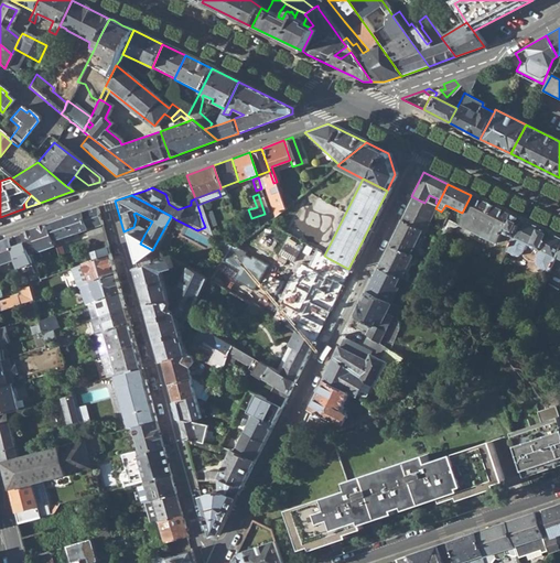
[(509,214),(471,195),(462,213),(475,220),(470,231),(470,233),(471,236),(478,240),(483,239),(483,238),(488,227),(499,233),(509,214)]
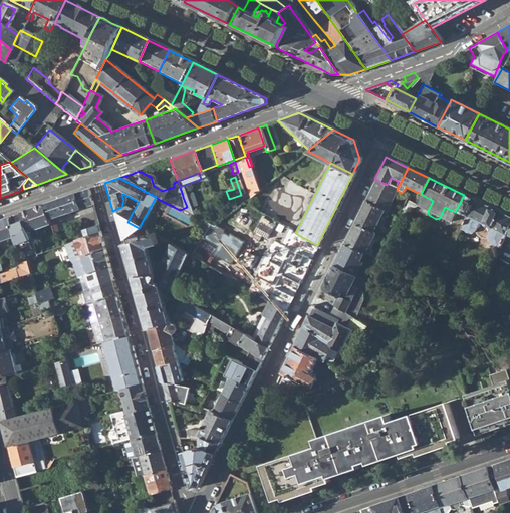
[(374,179),(363,201),(380,210),(384,211),(395,189),(387,185),(374,179)]
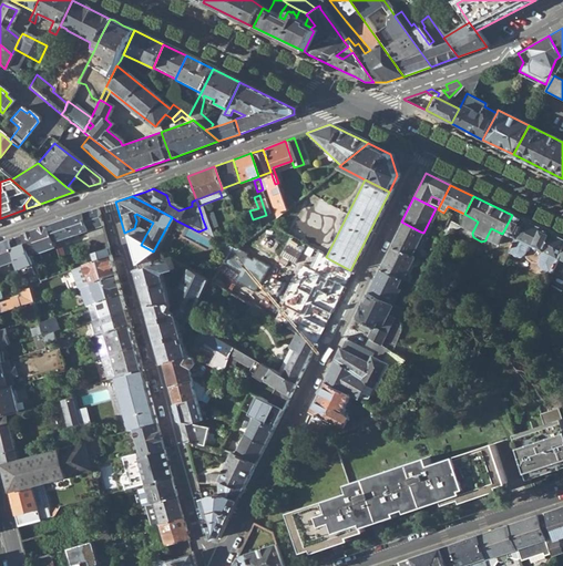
[(84,232),(92,261),(108,256),(94,208),(80,213),(85,230),(84,232)]
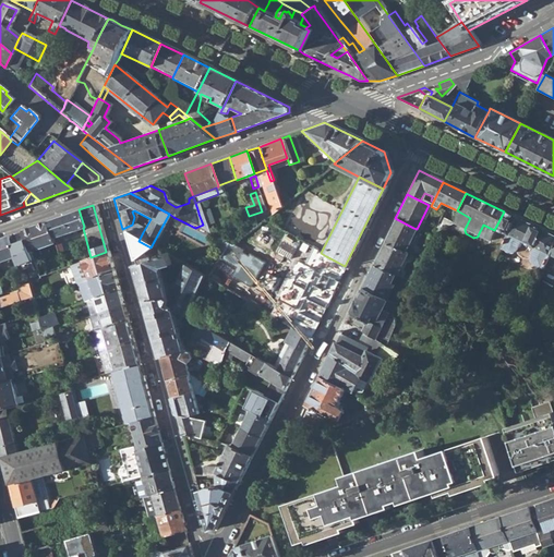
[(55,237),(83,228),(84,227),(79,209),(45,221),(50,238),(55,237)]
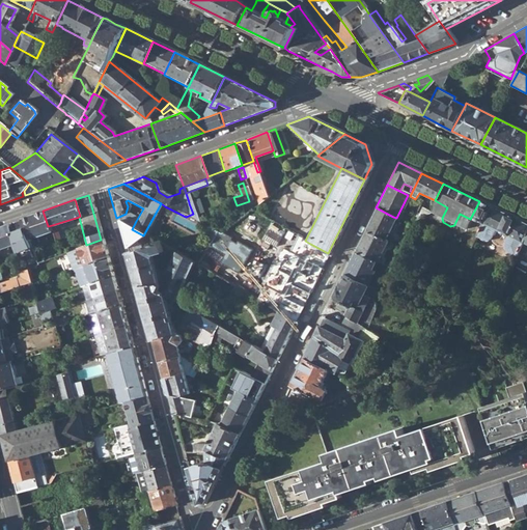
[(430,211),(442,218),(447,207),(435,200),(435,201),(430,211)]
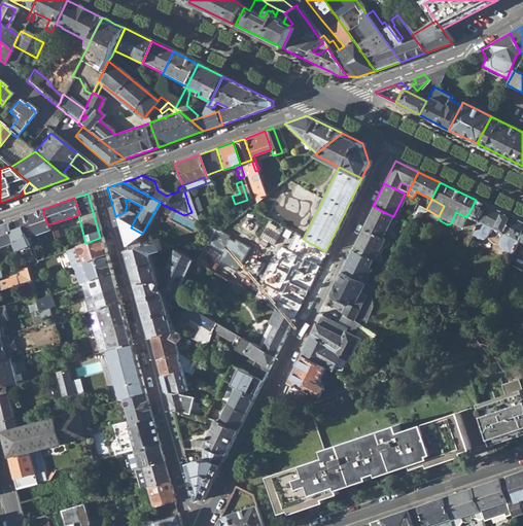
[(522,230),(522,223),(476,200),(466,217),(477,221),(471,235),(479,239),(481,240),(482,240),(483,240),(484,239),(485,238),(486,239),(487,240),(487,242),(488,242),(489,243),(491,244),(492,245),(494,245),(495,245),(497,244),(498,245),(499,246),(499,247),(500,249),(502,250),(506,252),(511,254),(518,241),(522,230)]
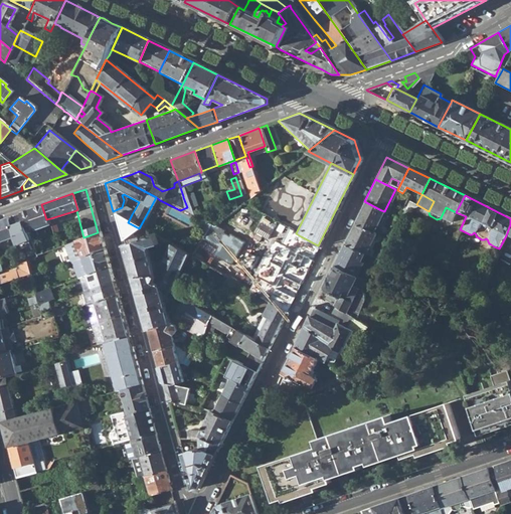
[(364,201),(353,224),(371,232),(381,210),(364,201)]
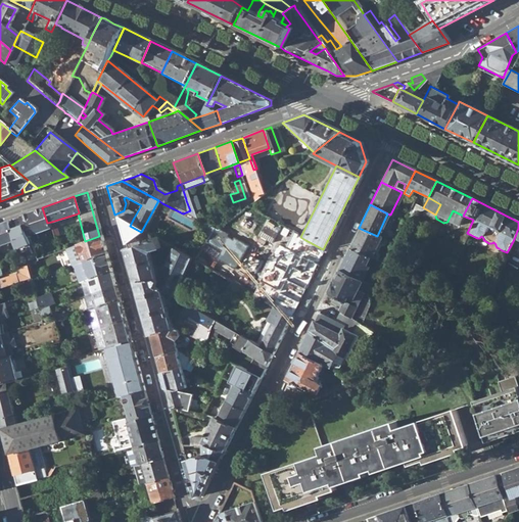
[(404,217),(406,218),(421,210),(422,209),(413,205),(410,212),(407,210),(404,217)]
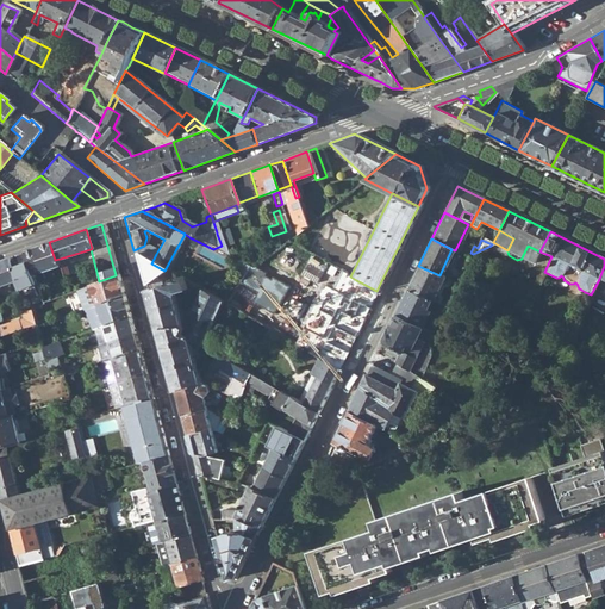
[(39,271),(56,265),(55,260),(49,242),(32,248),(39,271)]
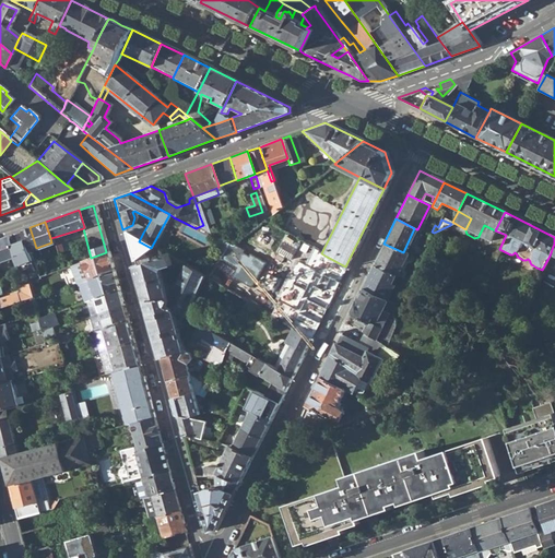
[(122,229),(124,233),(139,241),(143,233),(132,225),(122,229)]
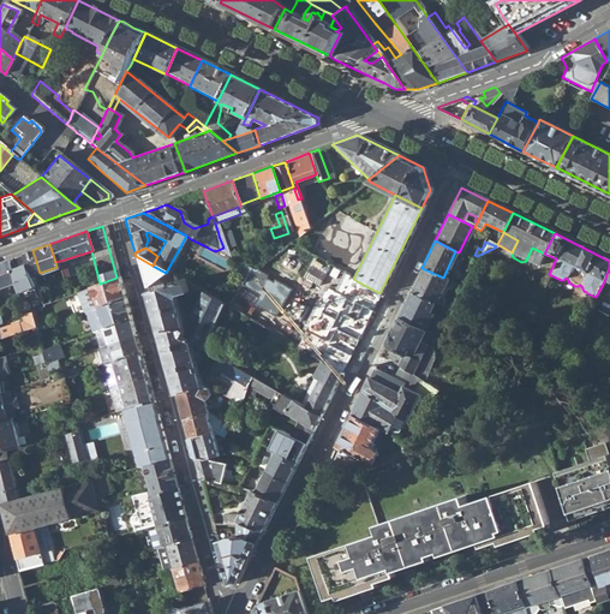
[(538,264),(544,254),(532,248),(526,260),(538,264)]
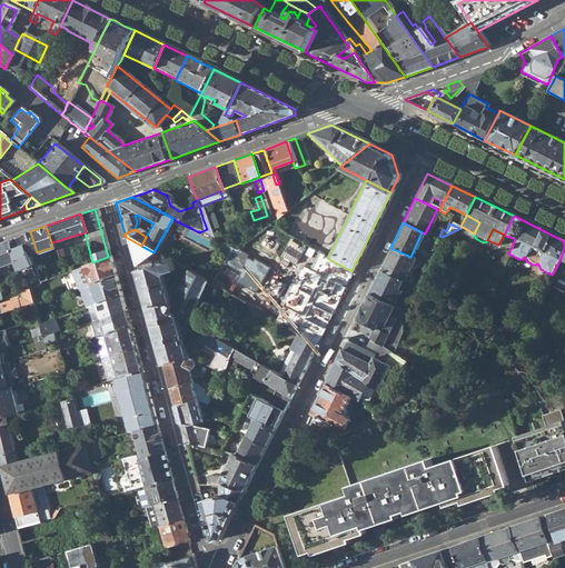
[(37,252),(30,231),(19,236),(22,245),(27,256),(37,252)]
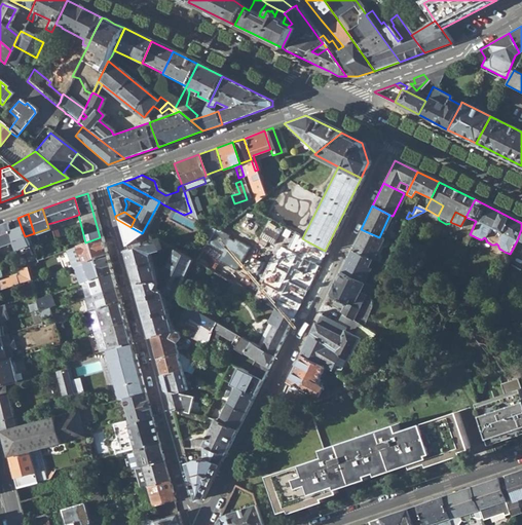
[(142,233),(131,227),(116,219),(123,248),(142,233)]
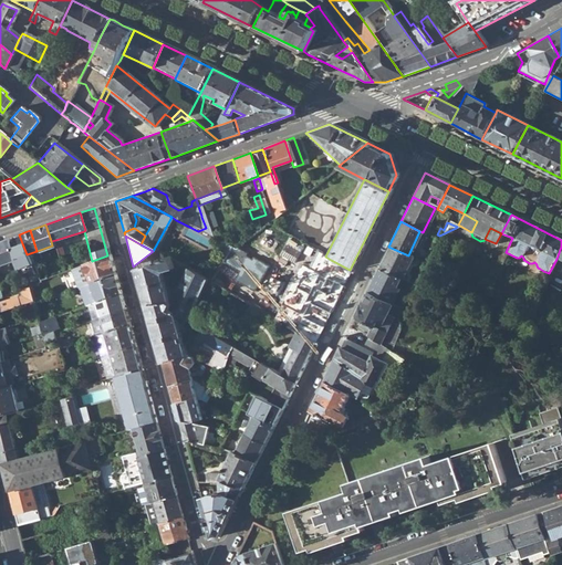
[(0,264),(11,260),(8,249),(4,239),(0,240),(0,264)]
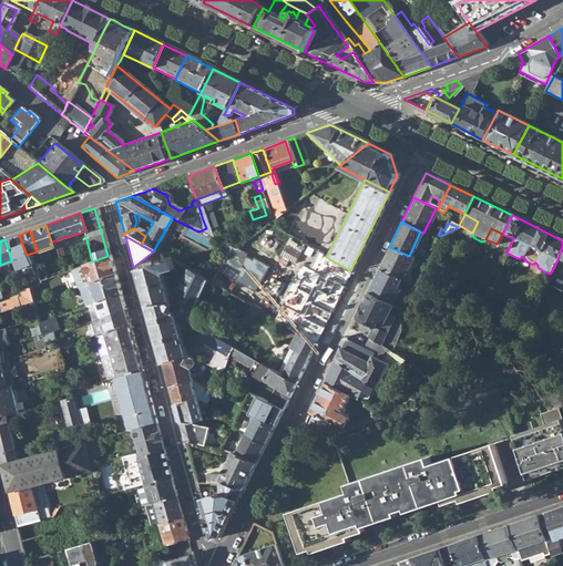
[(61,255),(55,240),(51,242),(52,246),(57,257),(61,255)]
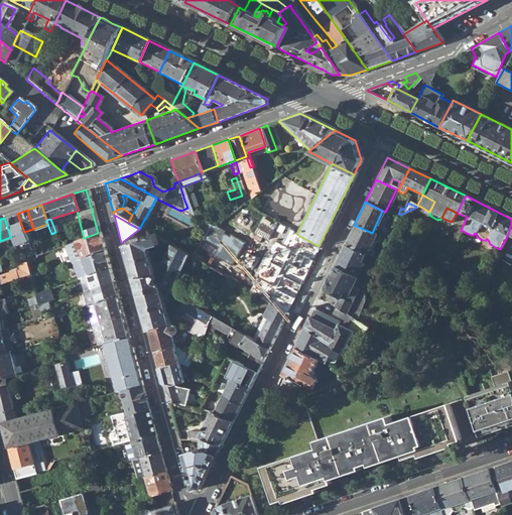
[(237,238),(241,230),(221,220),(216,228),(209,224),(190,257),(213,268),(231,235),(237,238)]
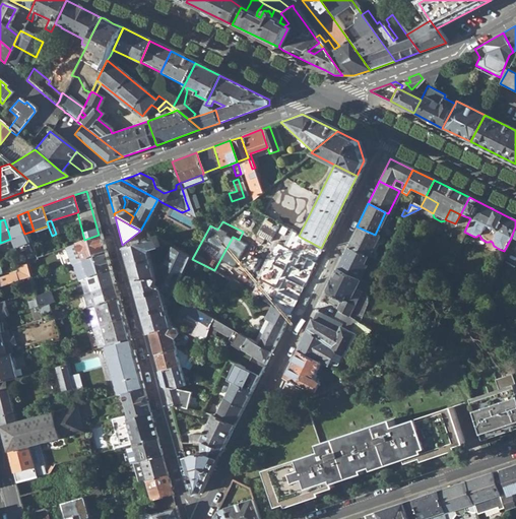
[(13,247),(27,242),(24,234),(20,223),(7,229),(10,239),(13,247)]
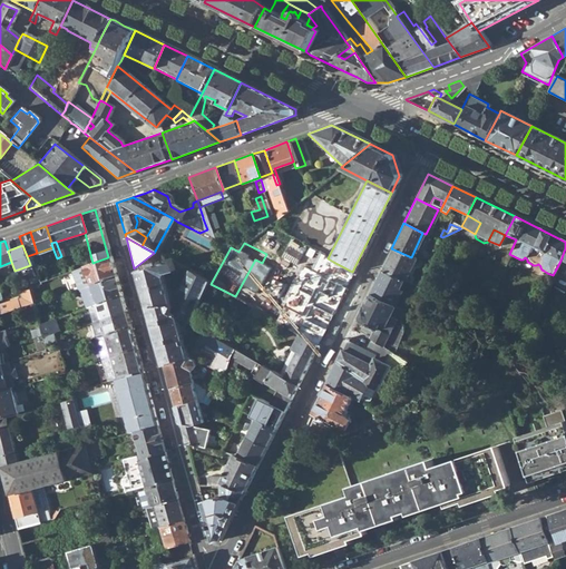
[(391,248),(380,271),(400,281),(402,282),(413,258),(411,257),(391,248)]
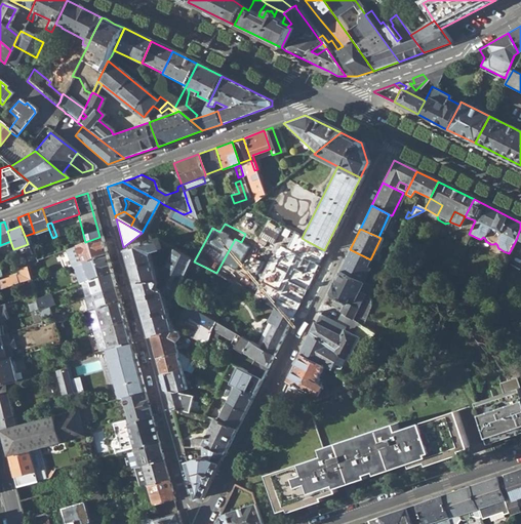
[(520,254),(520,229),(516,240),(509,253),(519,258),(520,254)]
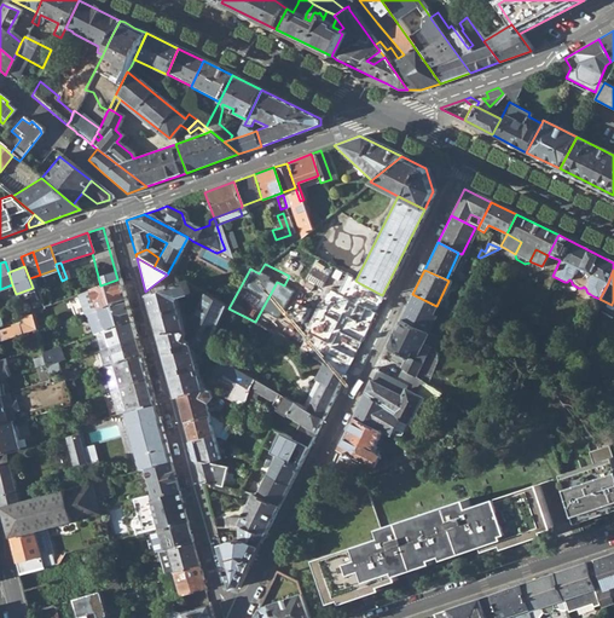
[(174,279),(183,284),(185,286),(186,287),(190,279),(177,272),(174,279)]
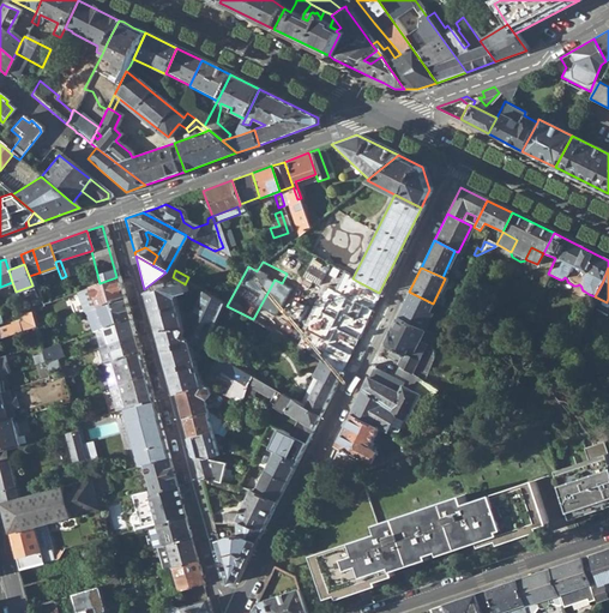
[(49,302),(40,272),(29,276),(32,286),(41,305),(49,302)]
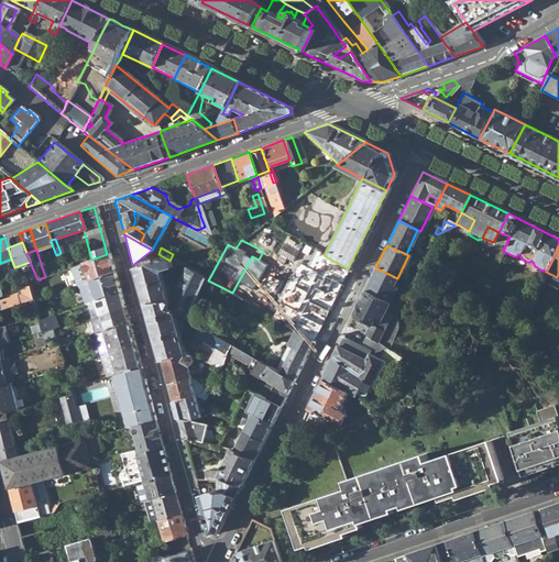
[(81,264),(87,282),(112,273),(107,254),(91,260),(81,264)]
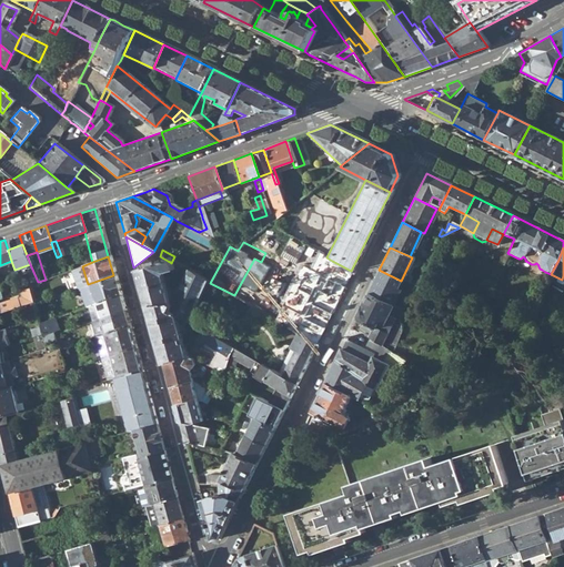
[(134,270),(160,364),(185,357),(174,317),(184,322),(207,283),(185,271),(178,291),(164,289),(160,276),(163,272),(172,269),(170,262),(168,261),(134,270)]
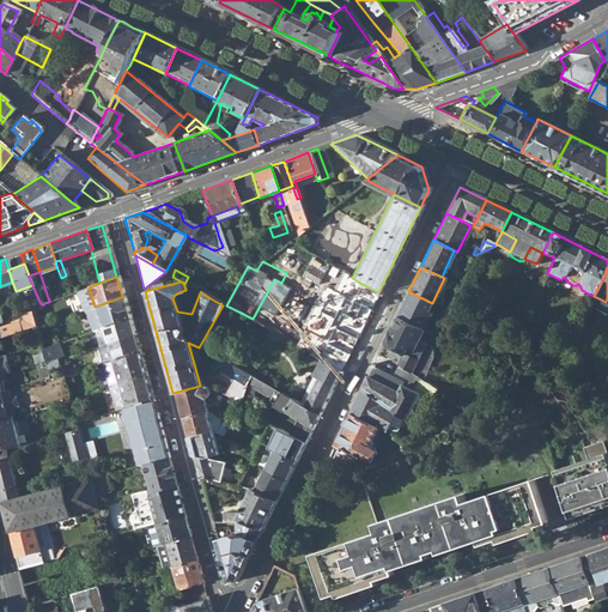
[(526,300),(533,303),(539,292),(532,289),(526,300)]
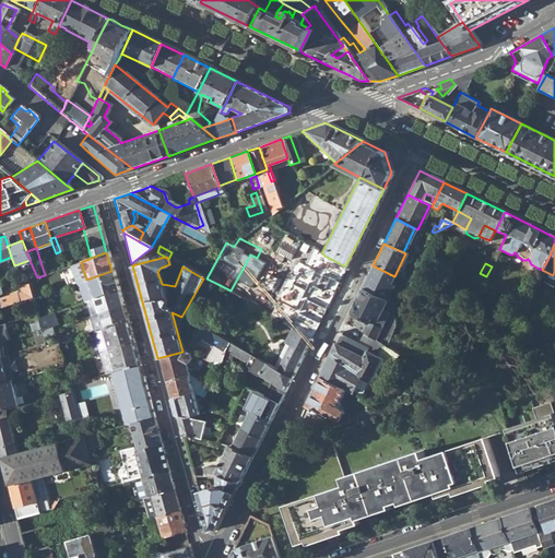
[(373,265),(361,289),(384,300),(391,286),(388,284),(392,275),(373,265)]
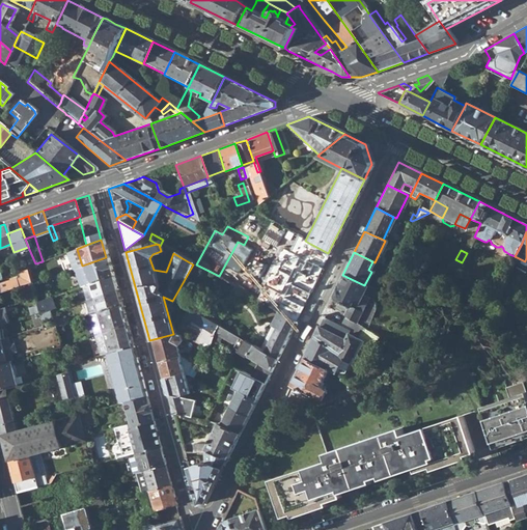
[(273,280),(280,266),(258,254),(251,269),(273,280)]
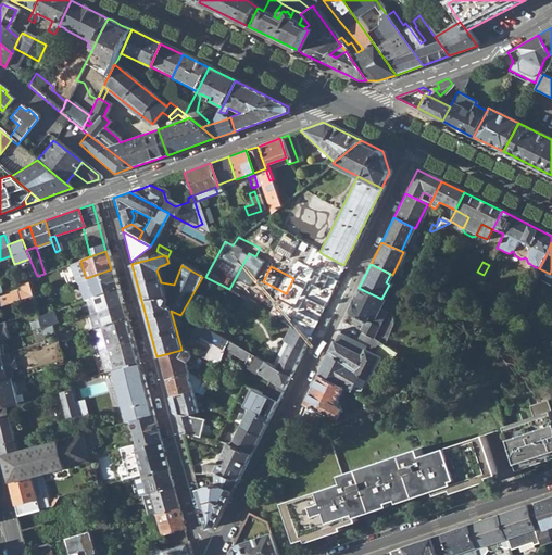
[(78,288),(83,299),(116,289),(111,269),(86,278),(76,281),(78,288)]
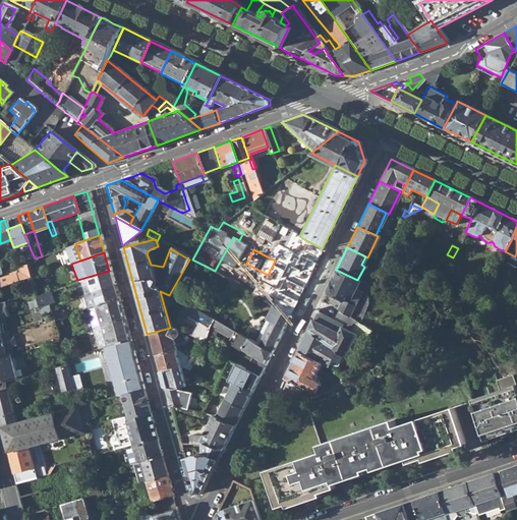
[(0,286),(18,280),(27,277),(26,273),(24,266),(19,267),(15,269),(16,273),(0,279),(0,286)]
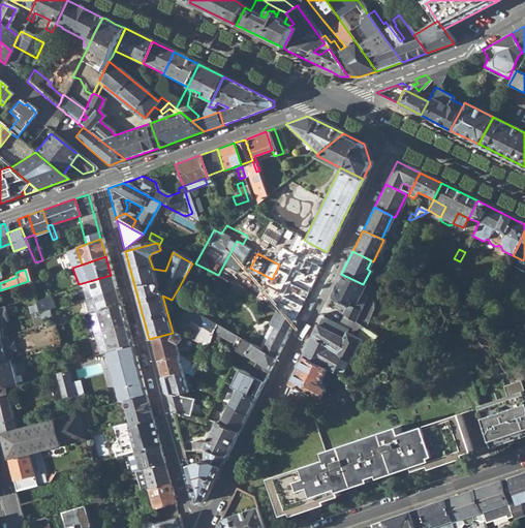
[(346,317),(363,284),(341,274),(326,305),(346,317)]
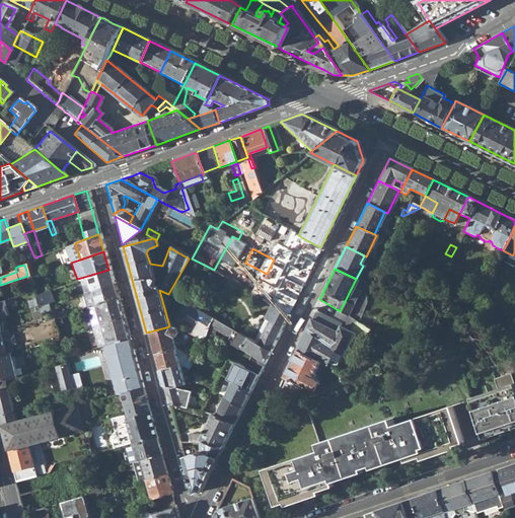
[(33,270),(26,272),(27,276),(28,278),(35,275),(33,270)]
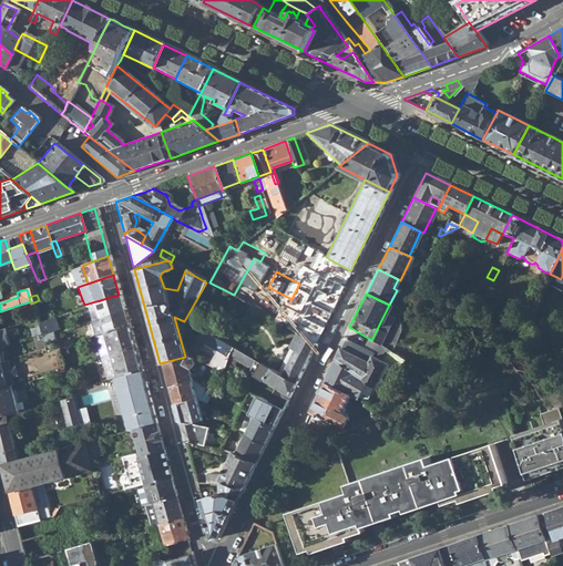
[(96,307),(100,317),(123,310),(119,295),(84,305),(86,311),(96,307)]
